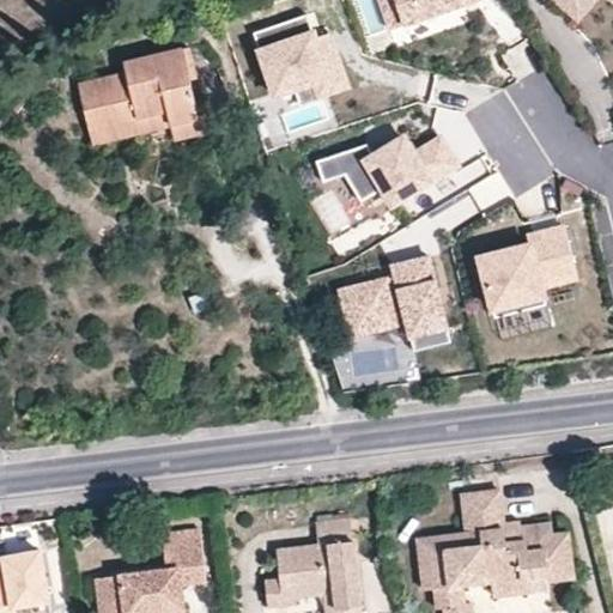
[(377,0),(387,25),(393,23),(395,31),(405,28),(408,38),(469,18),(463,0),(377,0)]
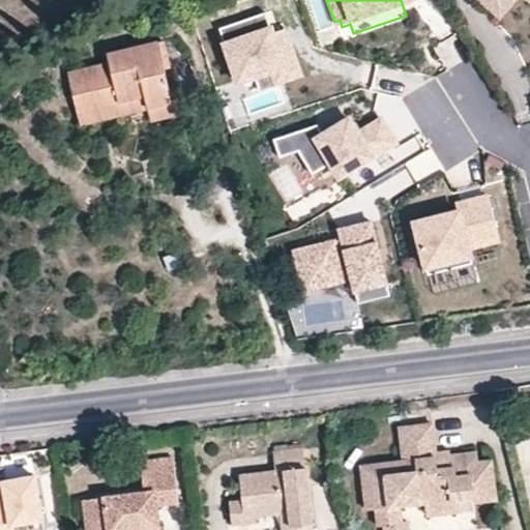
[(487,0),(501,13),(513,0),(487,0)]
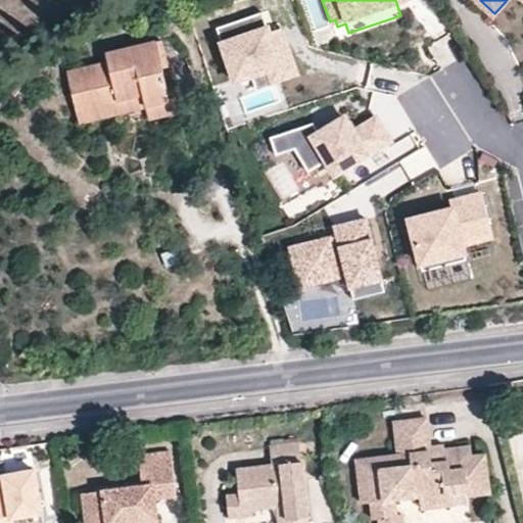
[(250,72),(250,74),(270,67),(275,81),(296,73),(281,29),(269,33),(262,12),(217,28),(234,77),(250,72)]
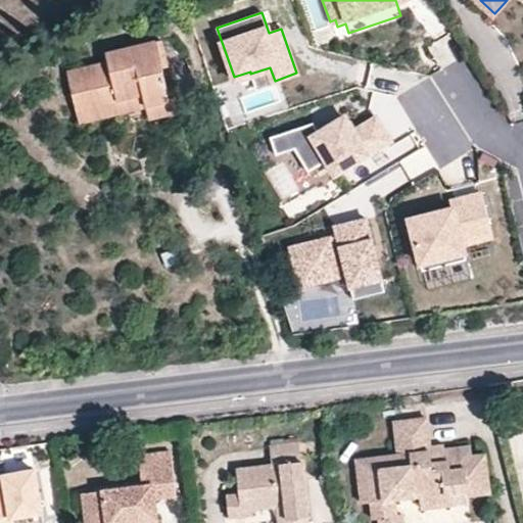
[(446,34),(428,52),(445,68),(463,51),(446,34)]
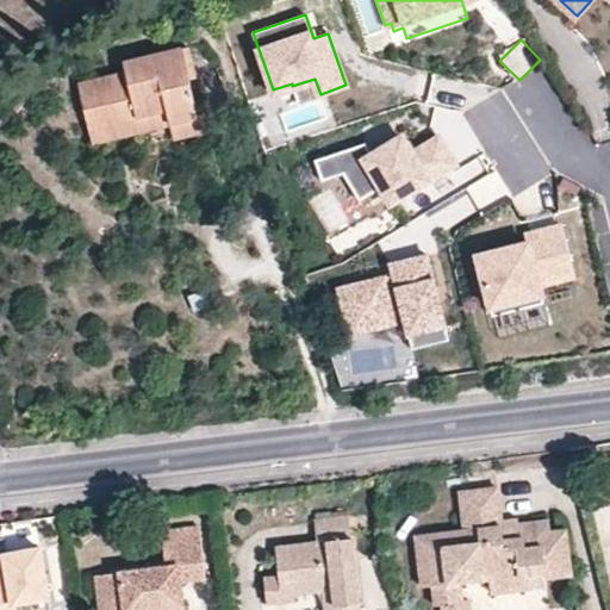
[(178,48),(186,78),(192,76),(184,47),(178,48)]
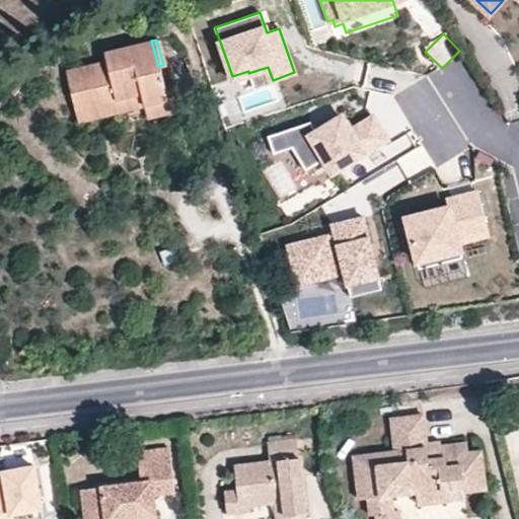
[(145,106),(166,100),(158,66),(151,41),(102,53),(104,63),(65,72),(75,110),(142,94),(145,106)]
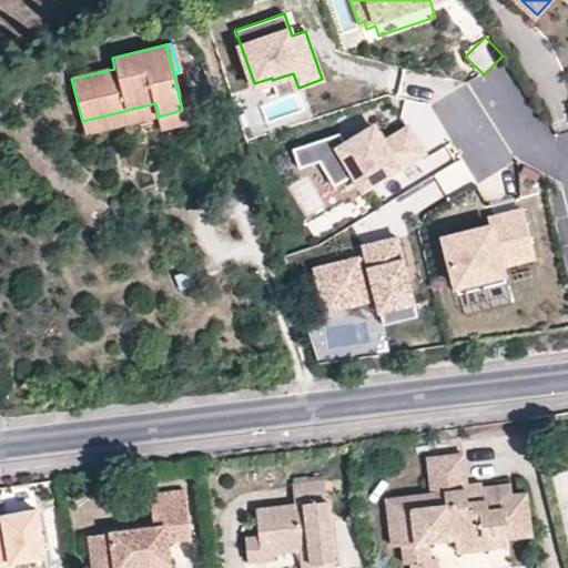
[(300,91),(298,88),(293,73),(272,80),(279,99),(300,91)]
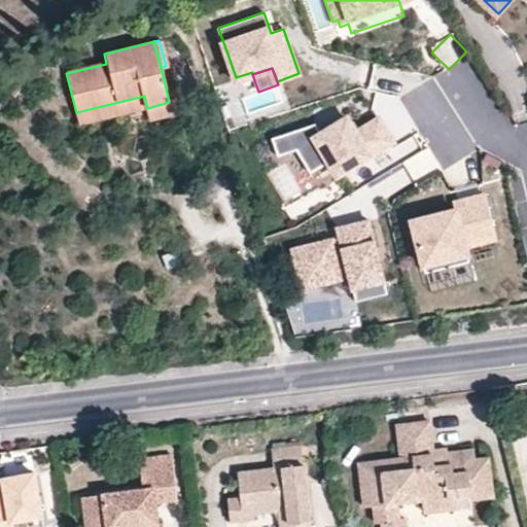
[(79,125),(147,108),(144,96),(76,112),(79,125)]
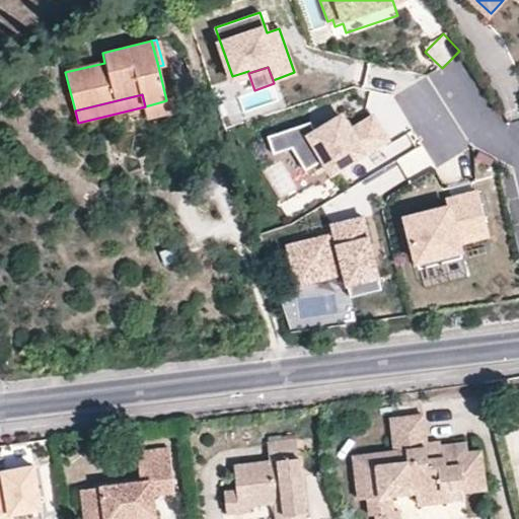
[(169,114),(166,100),(145,106),(148,119),(169,114)]
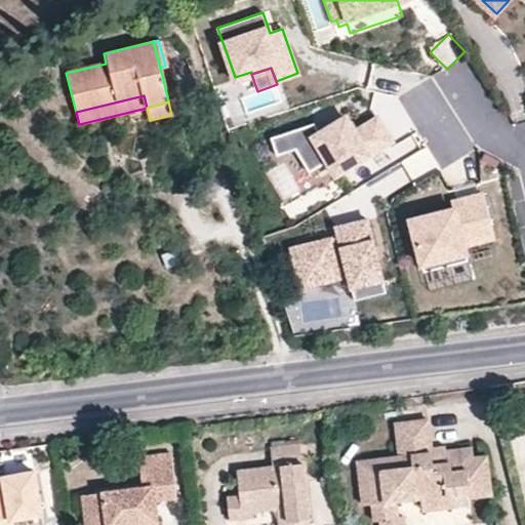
[(272,137),(278,156),(296,149),(310,172),(328,161),(336,174),(392,140),(377,118),(355,131),(347,117),(321,133),(315,123),(272,137)]
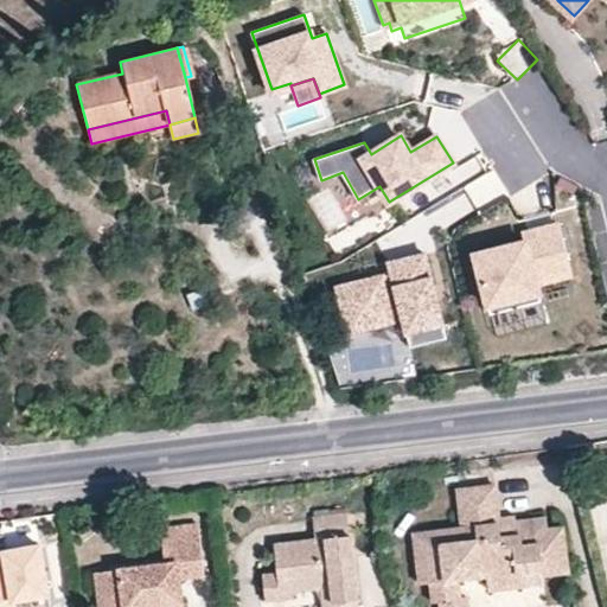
[(525,242),(475,255),(492,314),(542,301),(537,282),(573,273),(560,223),(523,232),(525,242)]
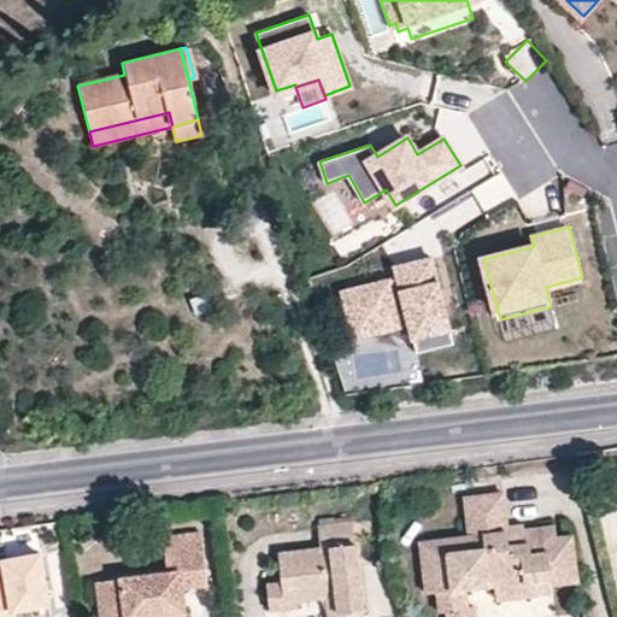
[(446,336),(430,258),(387,268),(391,286),(340,295),(350,347),(400,336),(401,345),(446,336)]
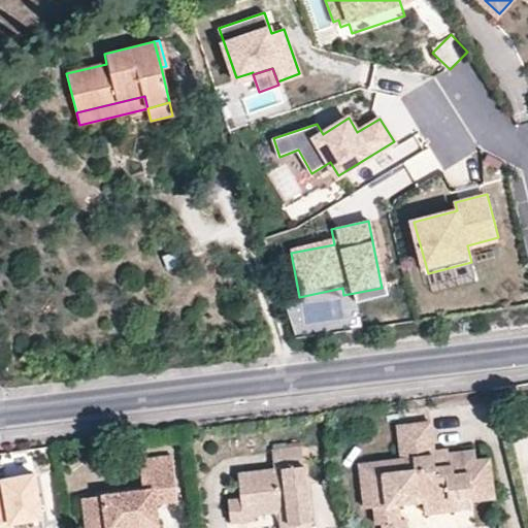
[(431,423),(399,426),(403,460),(361,464),(366,507),(373,506),(375,523),(381,523),(381,527),(402,527),(402,520),(399,520),(398,504),(423,501),(425,514),(473,507),(473,499),(494,497),(489,459),(477,460),(475,452),(435,456),(431,423)]
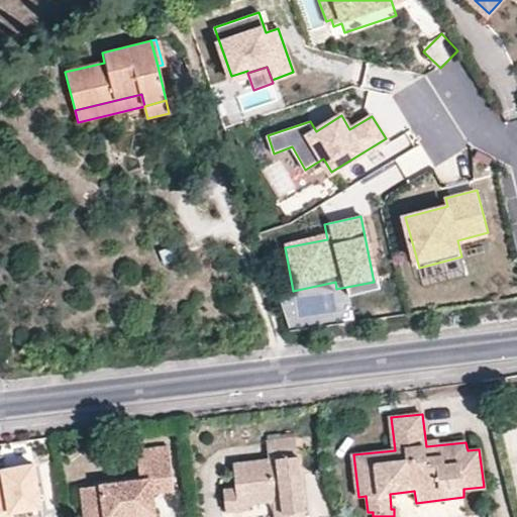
[(306,516),(294,440),(265,444),(268,463),(232,469),(236,493),(236,495),(246,493),(248,508),(275,504),(277,516),(306,516)]
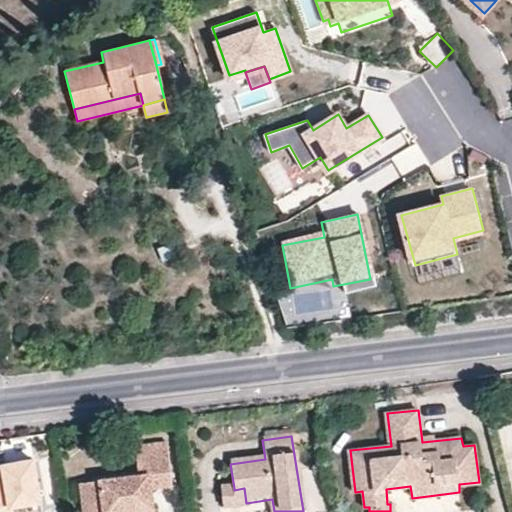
[(139,474),(120,476),(121,484),(102,486),(101,479),(83,481),(85,511),(155,511),(154,500),(143,501),(142,492),(153,491),(152,486),(172,483),(167,443),(137,446),(139,474)]
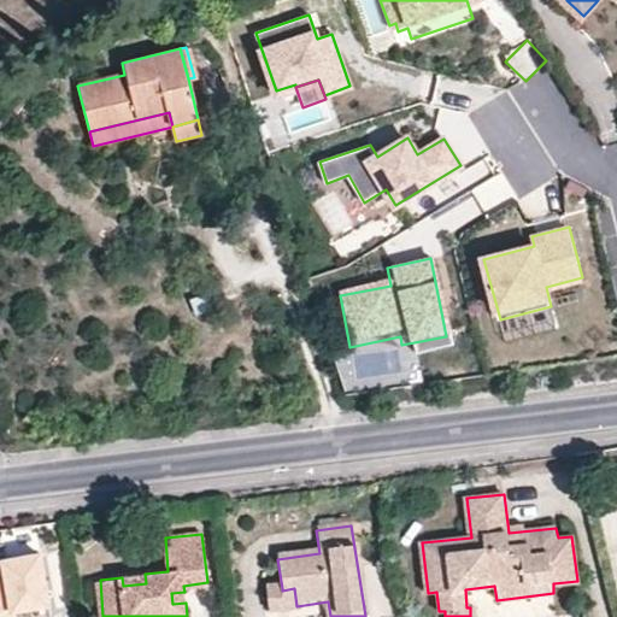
[(56,551),(0,560),(0,616),(41,616),(66,612),(56,551)]
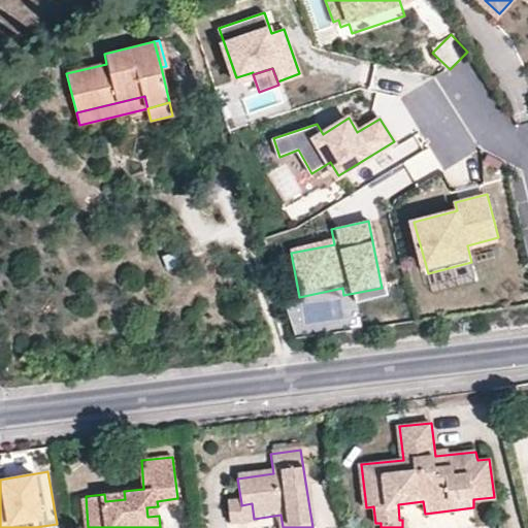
[(125,499),(124,491),(104,494),(105,501),(125,499)]
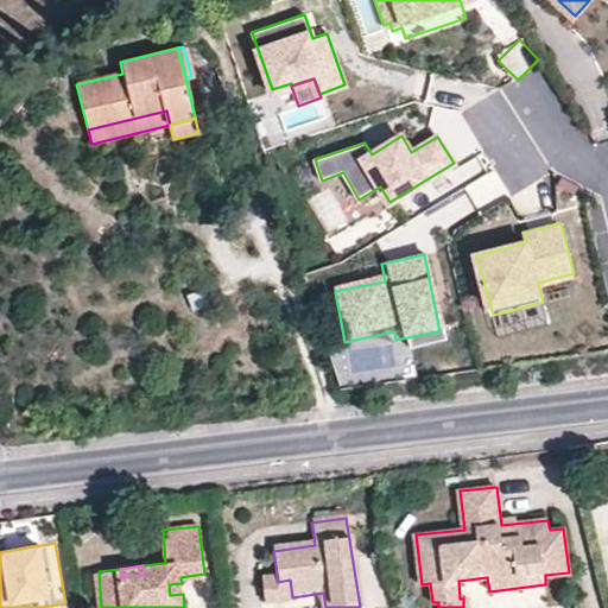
[(290,580),(278,582),(265,582),(268,607),(293,605),(292,597),(290,580)]
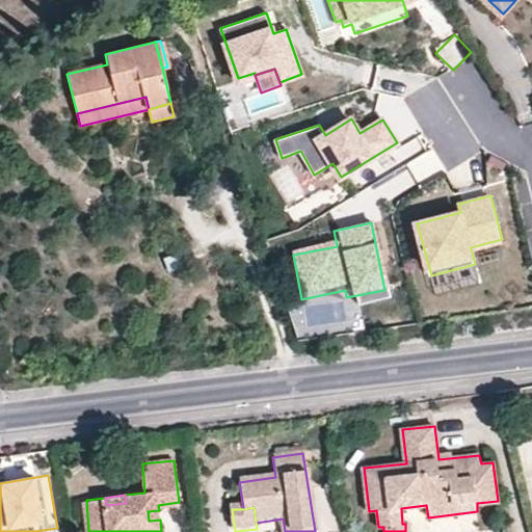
[(160,520),(159,510),(148,511),(149,521),(160,520)]
